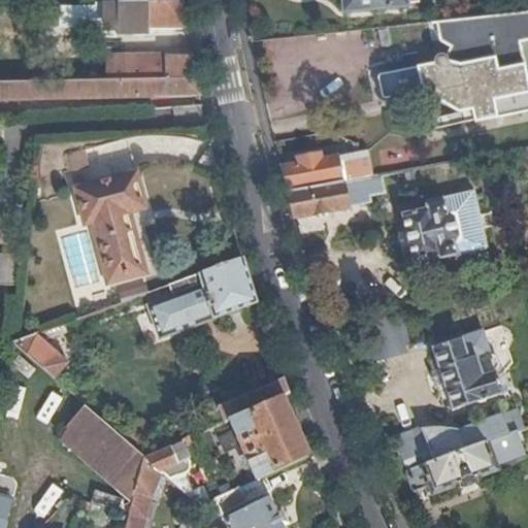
[(406,0),(342,0),(343,9),(406,2),(406,0)]
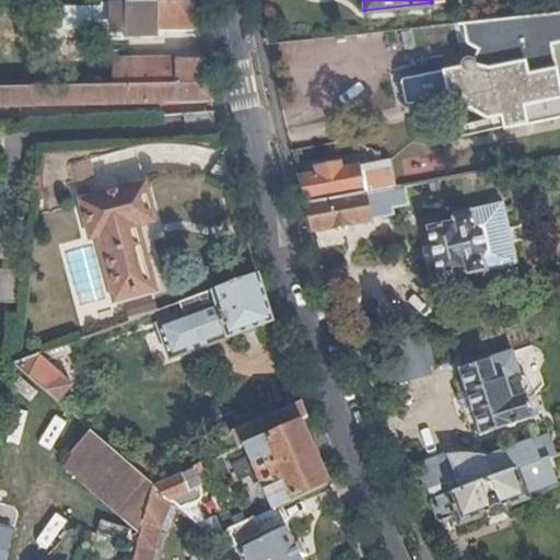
[(195,16),(193,1),(112,2),(112,21),(195,16)]
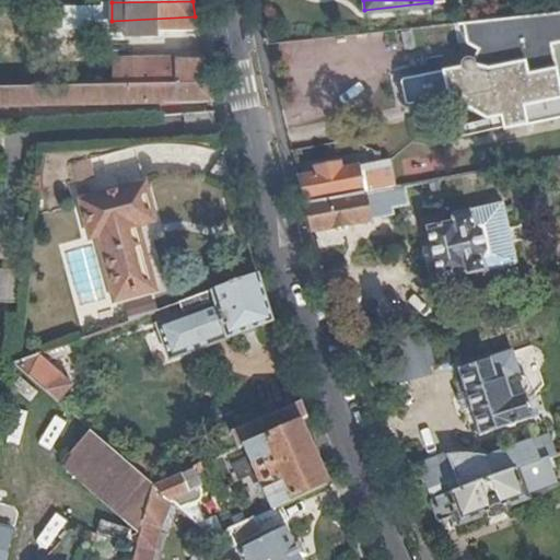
[(112,21),(112,2),(102,2),(102,7),(102,21),(111,21),(112,21)]
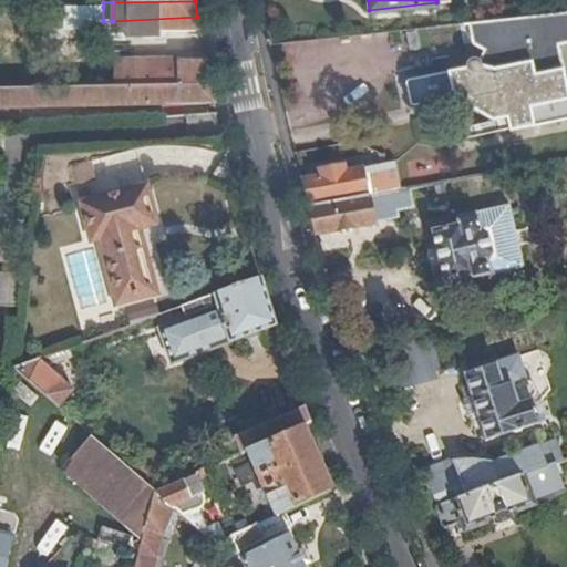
[(103,21),(103,7),(63,7),(62,23),(103,21)]
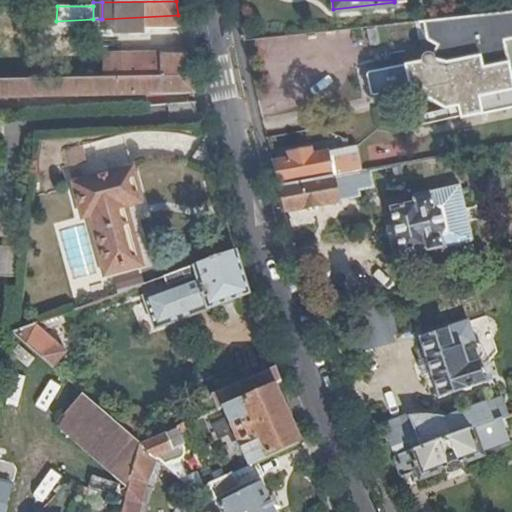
[(511,12),(422,22),(426,41),(437,43),(432,52),(427,51),(423,53),(420,58),(420,62),(366,73),(365,76),(369,96),(373,97),(409,92),(447,111),(460,109),(462,119),(511,109),(511,77),(504,41),(511,39),(511,12)]
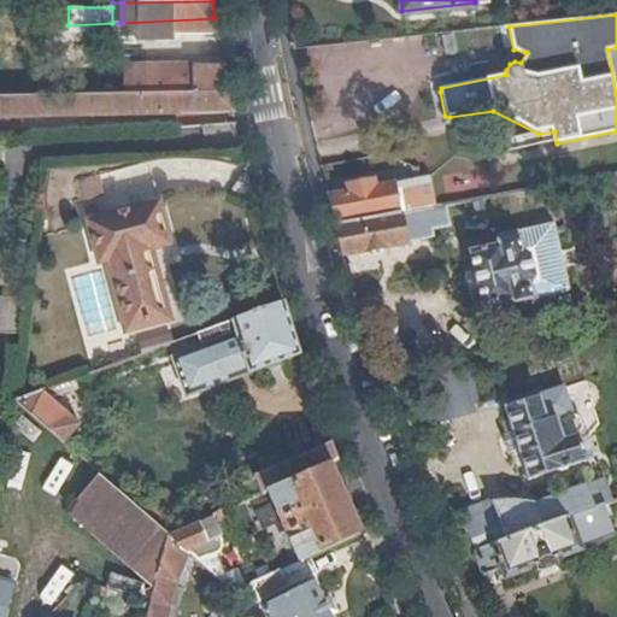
[(218,34),(215,18),(123,23),(123,34),(137,34),(137,40),(180,40),(180,34),(218,34)]
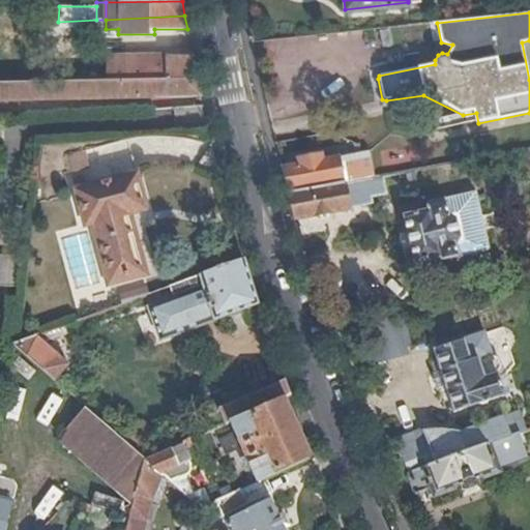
[(106,29),(106,20),(105,20),(96,20),(97,26),(97,34),(118,34),(118,29),(106,29)]
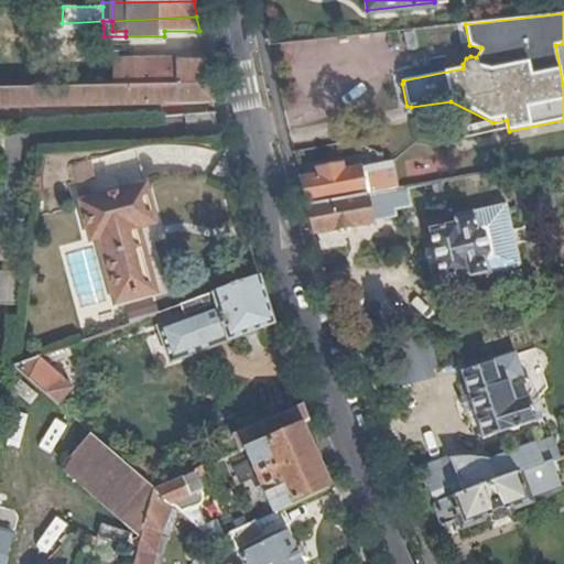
[(411,33),(399,34),(403,53),(415,51),(411,33)]
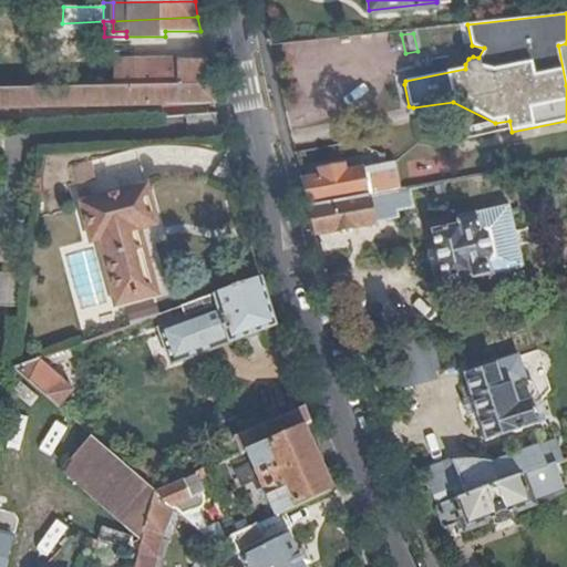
[(209,81),(205,60),(179,61),(179,58),(116,59),(115,84),(209,81)]
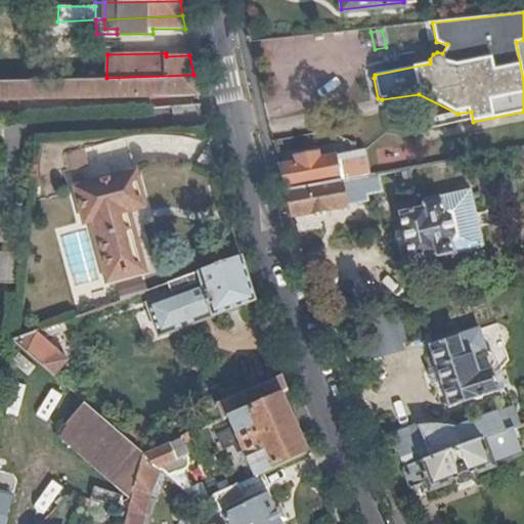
[(193,75),(106,78),(0,80),(0,99),(153,96),(198,94),(193,75)]
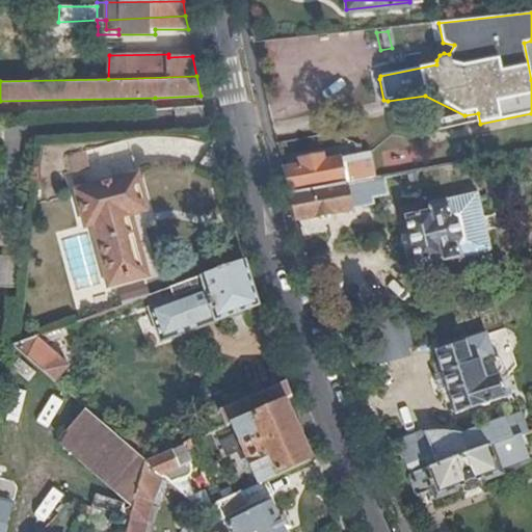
[(290,193),(345,183),(373,178),(368,151),(360,153),(327,160),(325,152),(301,157),(301,164),(283,167),(290,193)]
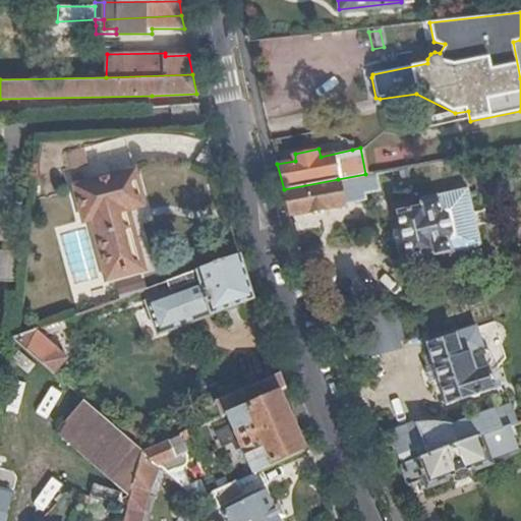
[(135,172),(75,188),(84,224),(92,222),(104,278),(141,269),(127,213),(145,208),(135,172)]
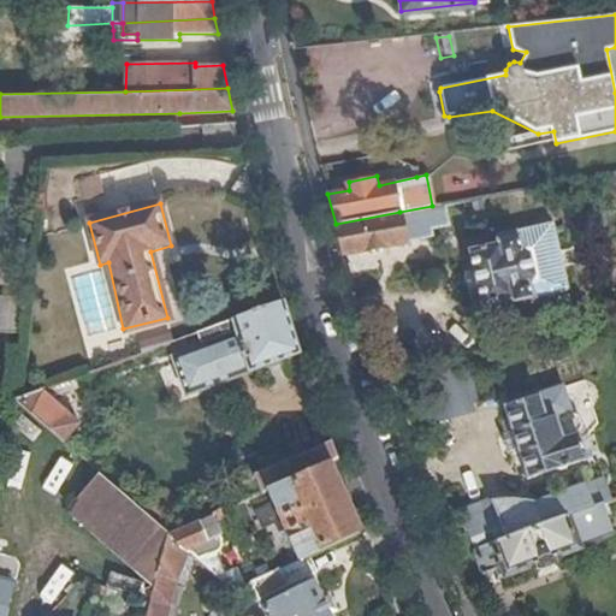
[(448,224),(443,205),(432,206),(400,212),(404,240),(430,235),(428,227),(448,224)]
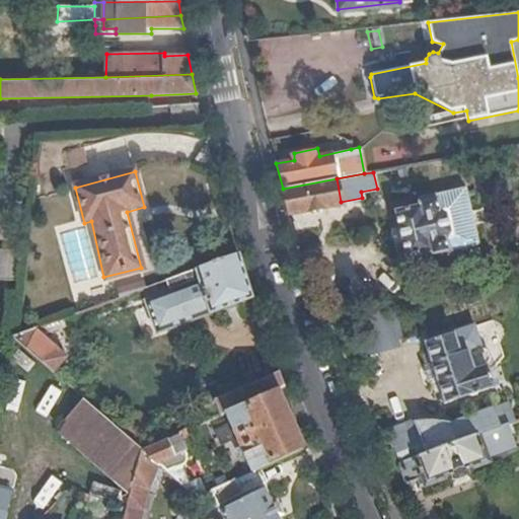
[(283,189),(290,213),(341,202),(337,178),(283,189)]
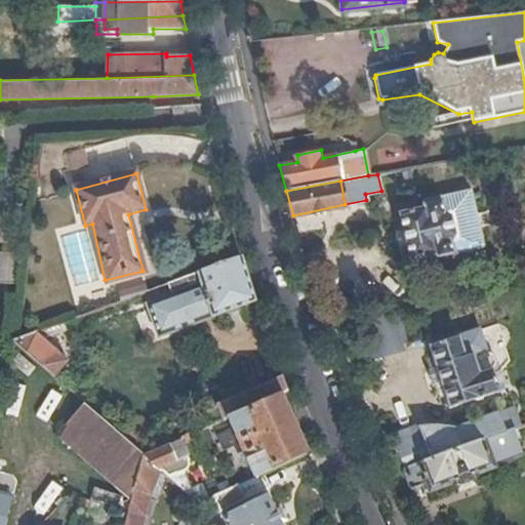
[(442,196),(423,200),(426,207),(401,213),(412,258),(436,254),(437,258),(454,254),(451,241),(455,236),(450,215),(444,210),(442,196)]
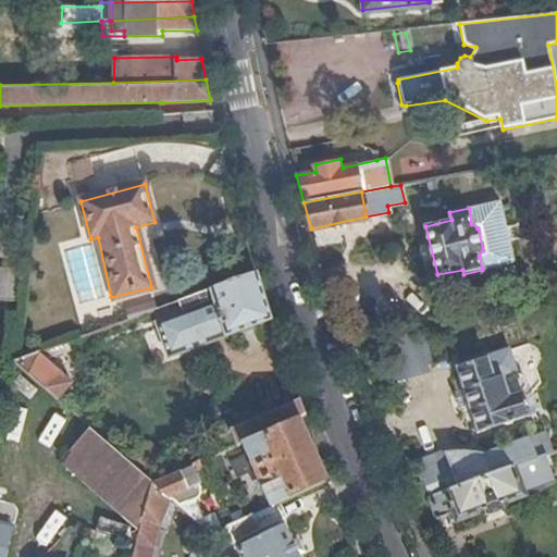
[(0,301),(22,302),(25,270),(0,269),(0,301)]
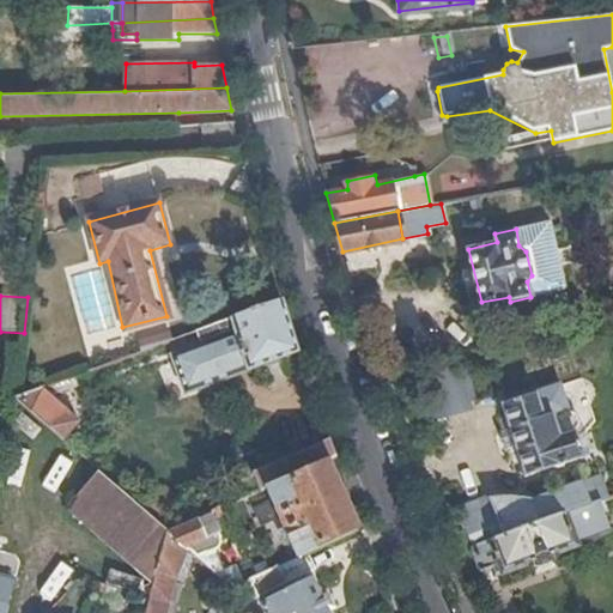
[(297,352),(280,301),(198,332),(202,344),(170,354),(187,395),(297,352)]
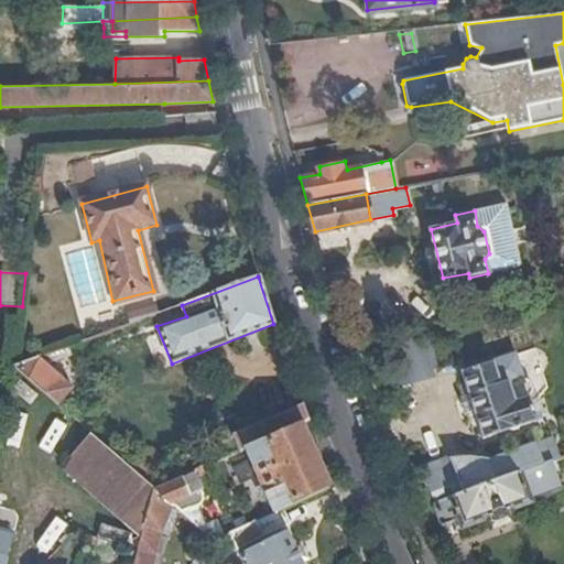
[(128,312),(130,324),(160,313),(158,304),(128,312)]
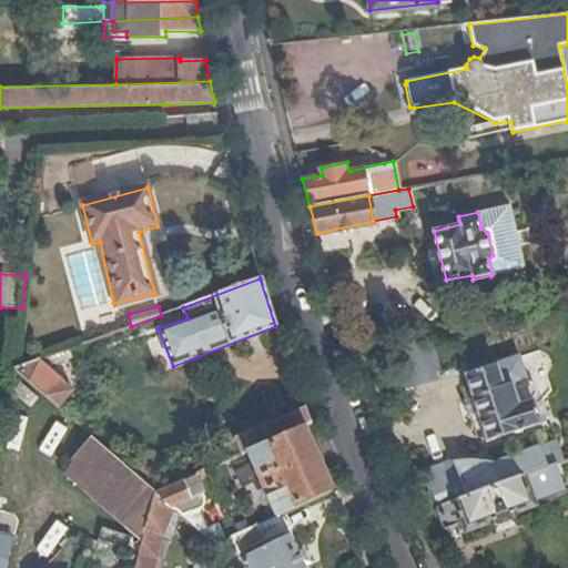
[(0,353),(10,347),(1,334),(0,335),(0,353)]
